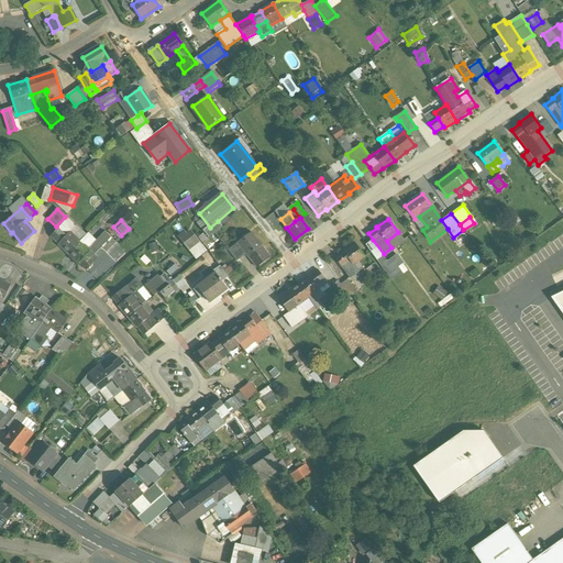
[(210,228),(206,231),(210,236),(222,227),(218,221),(210,228)]
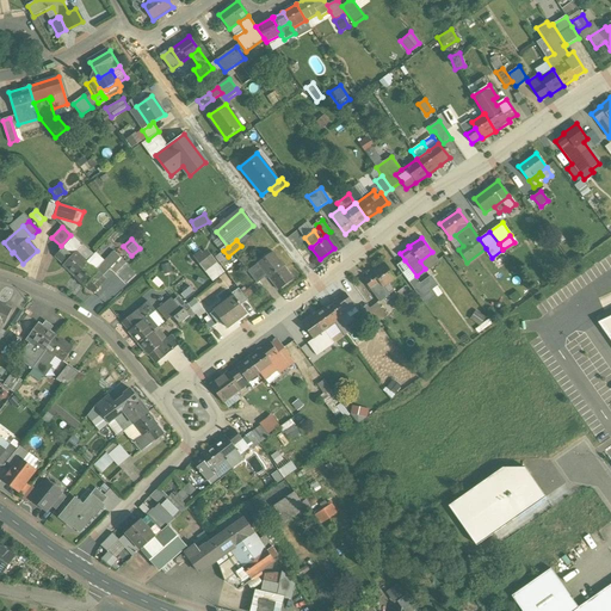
[(207,247),(192,255),(209,282),(223,273),(207,247)]
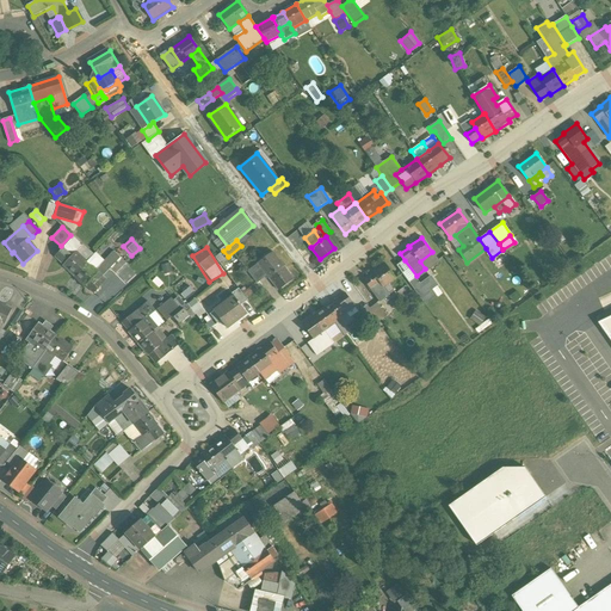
[(72,257),(63,248),(55,258),(63,265),(72,257)]
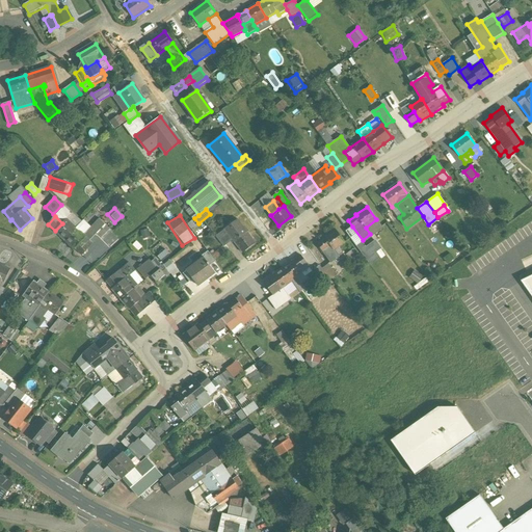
[(76,229),(67,219),(55,231),(55,232),(64,240),(76,229)]
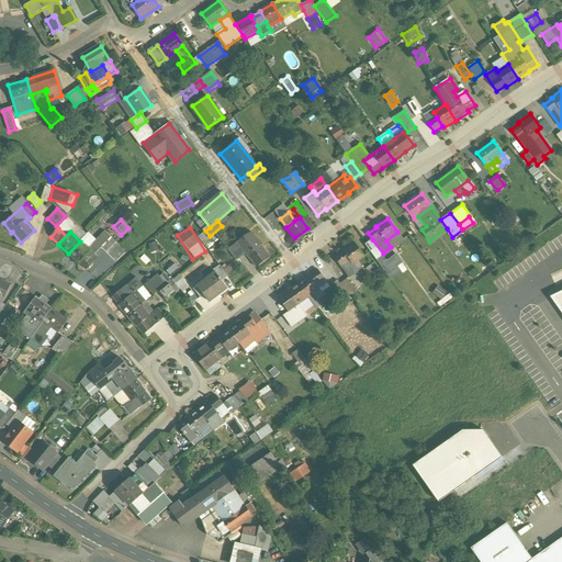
[(88,248),(80,242),(68,254),(78,263),(79,262),(87,270),(90,267),(92,267),(92,265),(98,258),(94,255),(111,237),(104,232),(93,243),(88,248)]
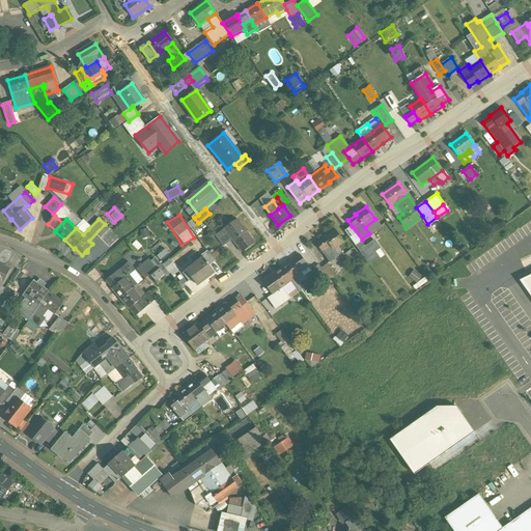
[(238,219),(224,229),(225,230),(232,240),(243,254),(257,244),(238,219)]
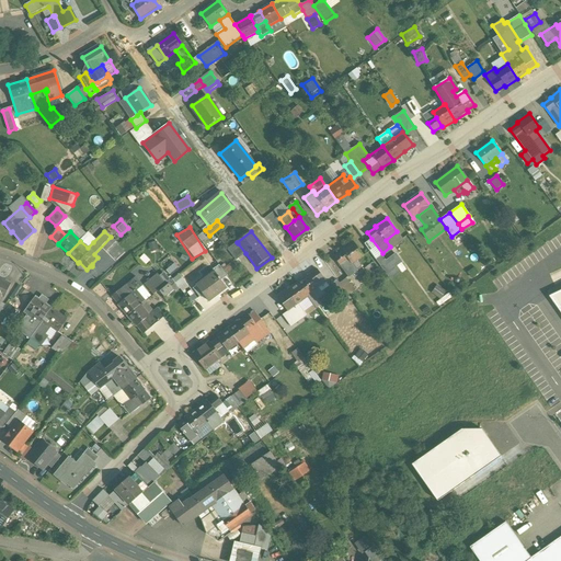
[(397,231),(386,240),(390,247),(402,239),(397,231)]
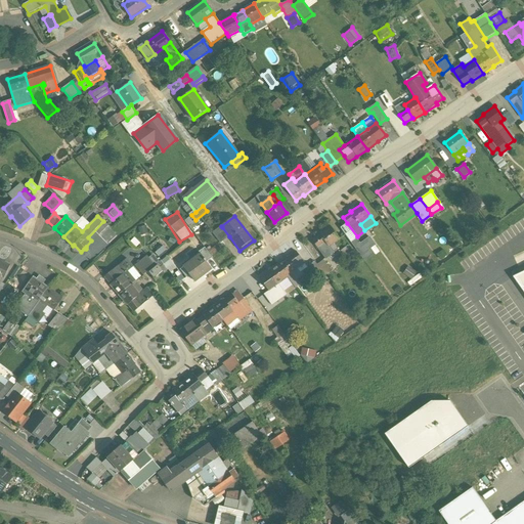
[(87,226),(80,219),(75,225),(82,231),(87,226)]
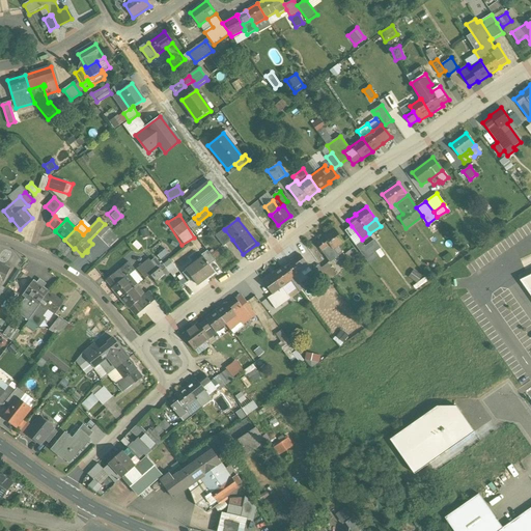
[(106,225),(96,233),(101,238),(110,229),(106,225)]
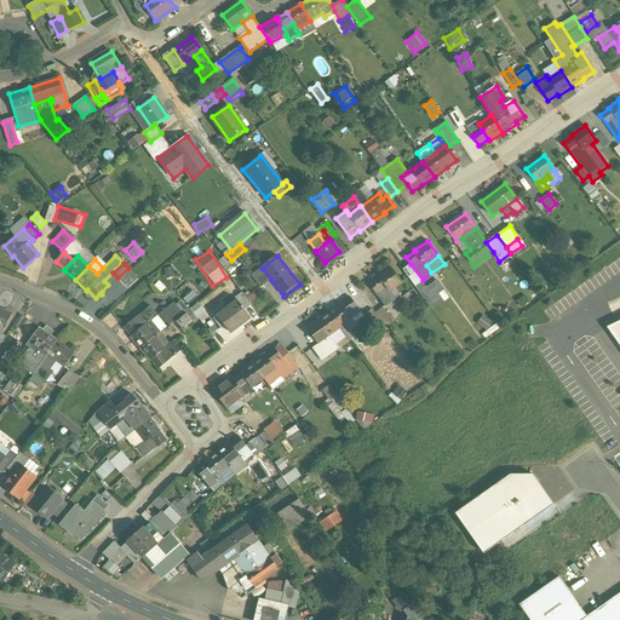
[(423,280),(411,264),(402,270),(415,288),(422,282),(424,282),(423,280)]
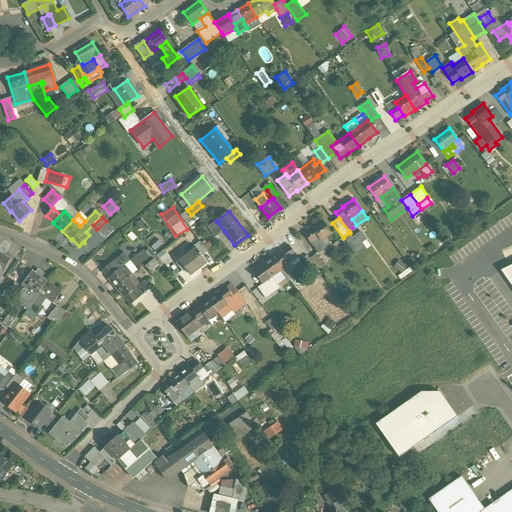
[(322,221),(312,229),(305,235),(318,253),(326,247),(325,245),(329,242),(326,238),(332,234),(322,221)]
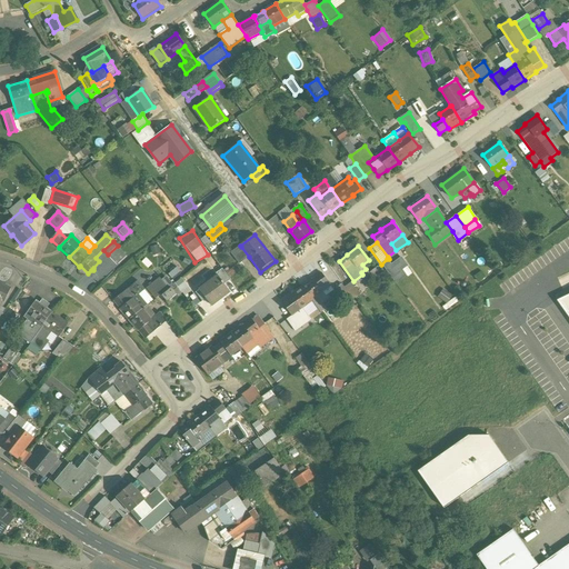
[(241,247),(231,253),(239,265),(249,257),(241,247)]
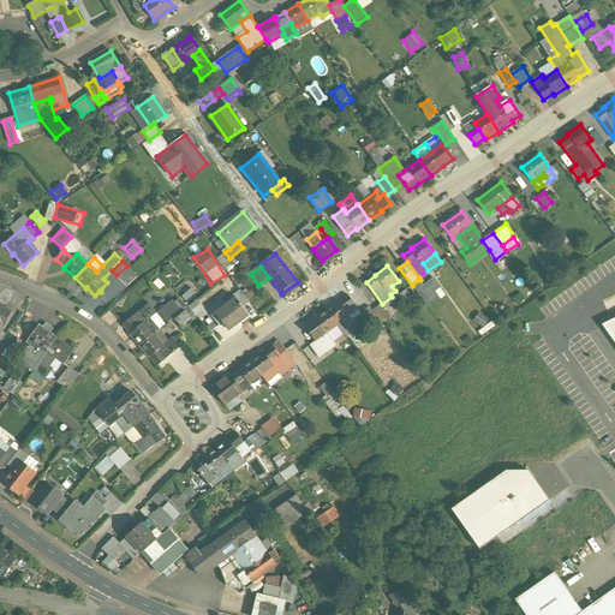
[(435,279),(424,287),(429,293),(439,286),(435,279)]
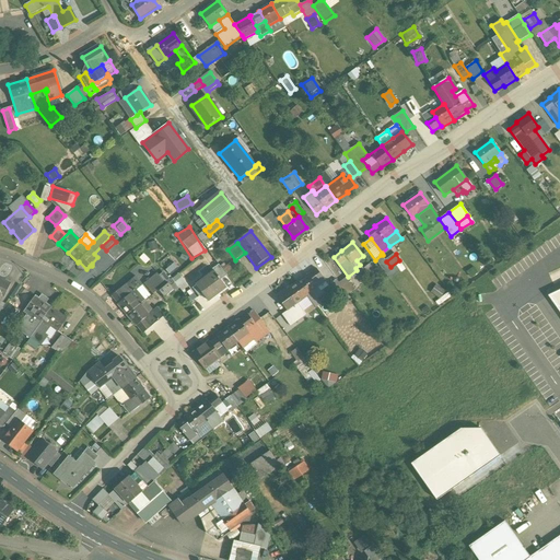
[(386,261),(381,255),(375,260),(389,279),(395,275),(391,267),(386,261)]
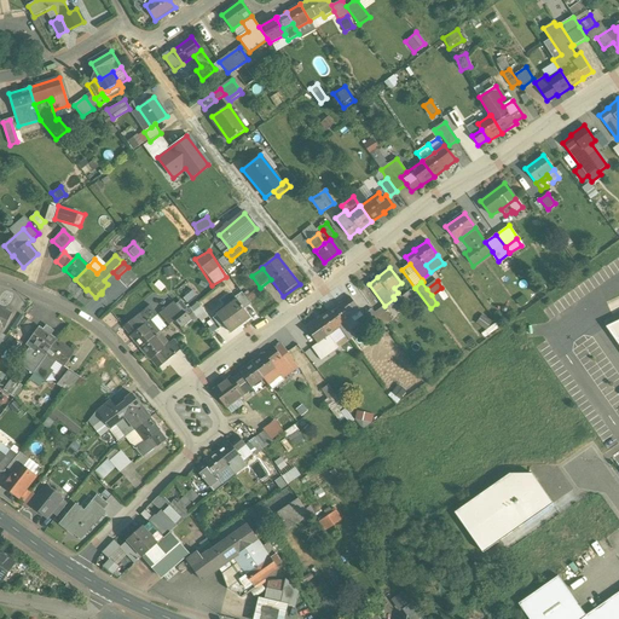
[(190,289),(179,299),(186,307),(197,298),(190,289)]
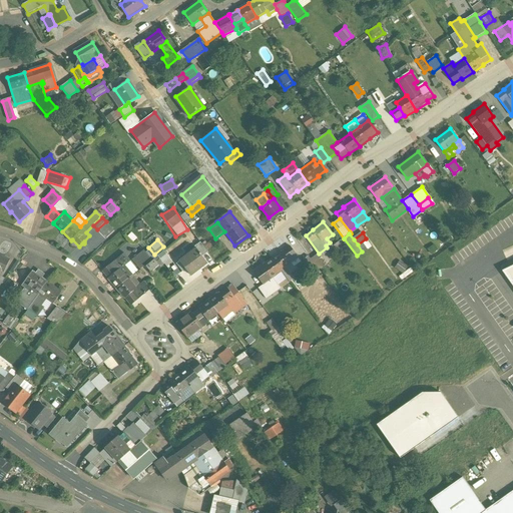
[(340,240),(332,247),(337,253),(346,247),(340,240)]
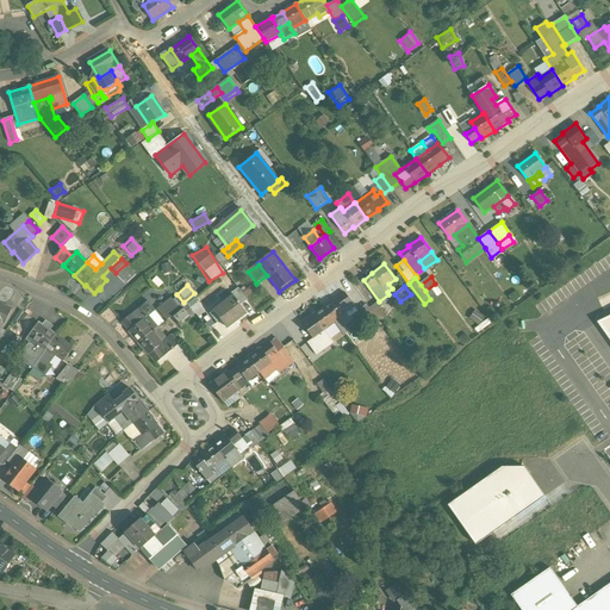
[(247,299),(237,288),(231,293),(234,296),(235,294),(242,304),(247,299)]
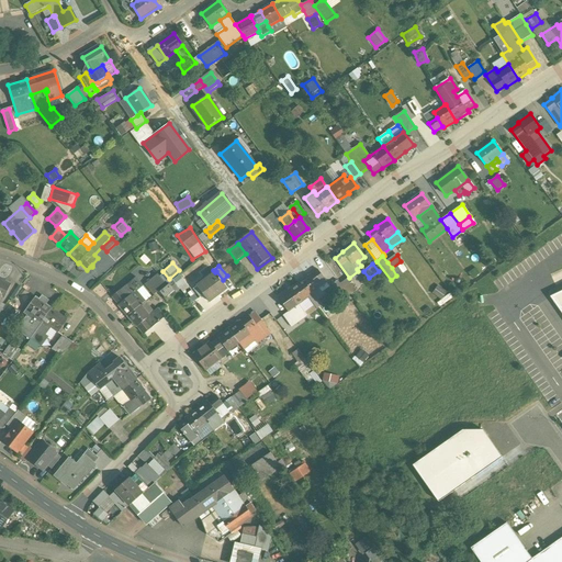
[(475,269),(469,273),(472,278),(479,273),(475,269)]
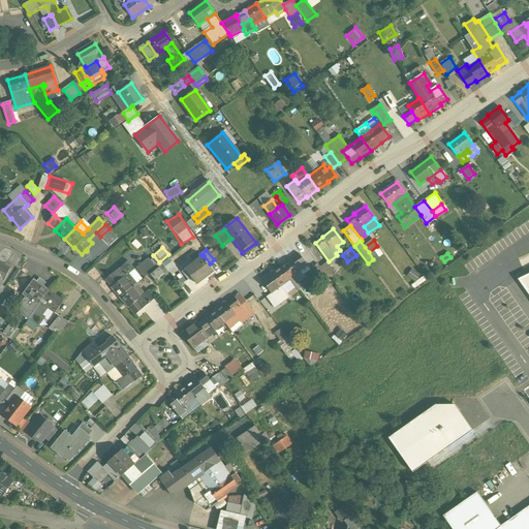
[(290,259),(280,267),(290,280),(296,276),(300,282),(307,277),(305,274),(310,270),(299,254),(291,260),(290,259)]
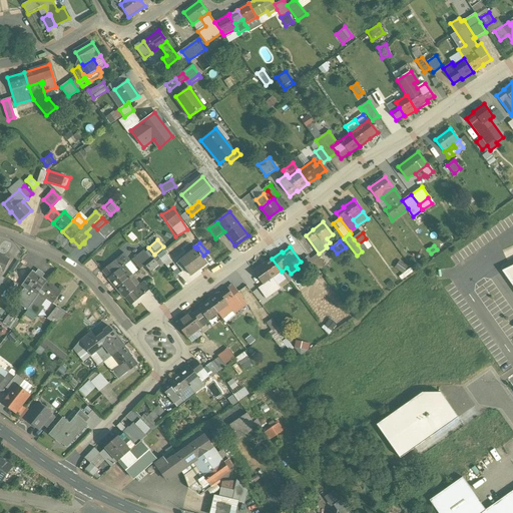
[(196,248),(180,261),(190,275),(207,262),(203,255),(197,247),(196,248)]
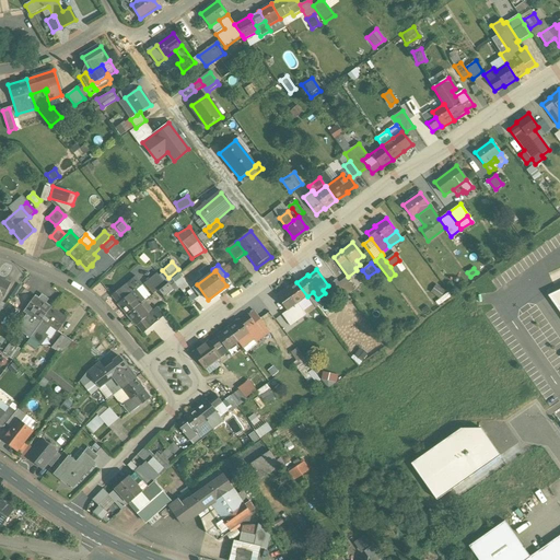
[(156,273),(146,283),(153,294),(165,284),(156,273)]
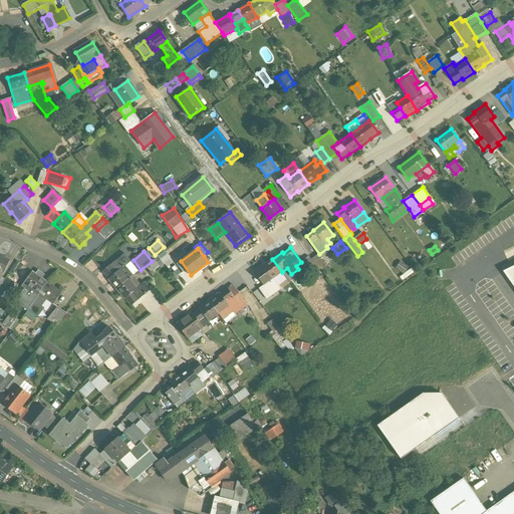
[(124,254),(102,272),(108,279),(108,280),(116,289),(129,279),(120,270),(124,267),(131,261),(124,254)]
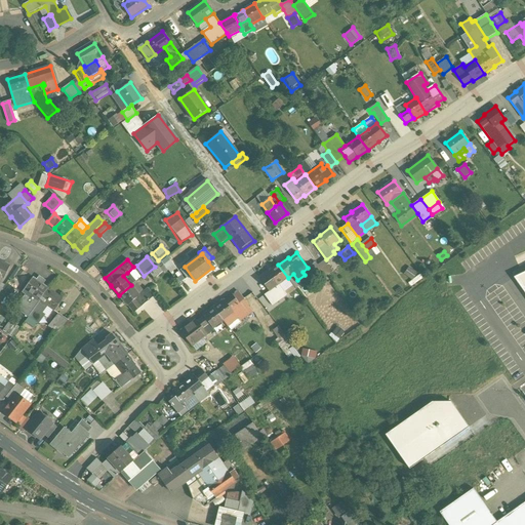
[(332,272),(324,260),(318,266),(325,276),(332,272)]
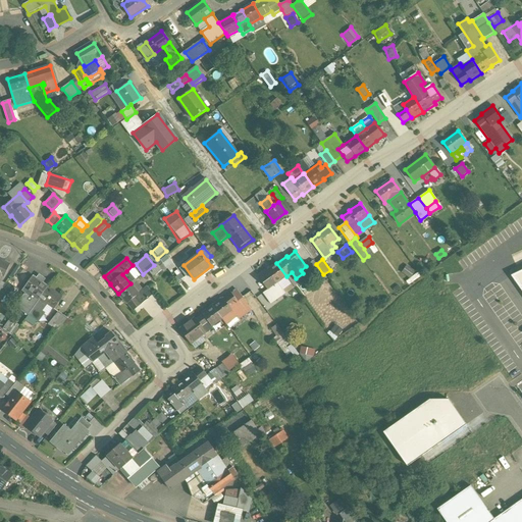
[(9,265),(0,260),(0,279),(4,272),(5,273),(9,265)]
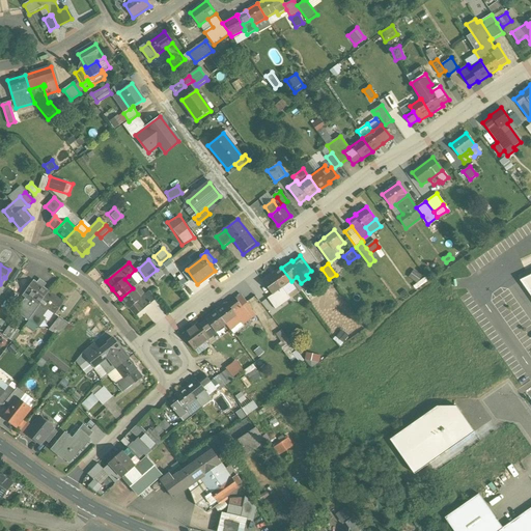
[(319,266),(313,270),(324,283),(329,279),(322,269),(319,266)]
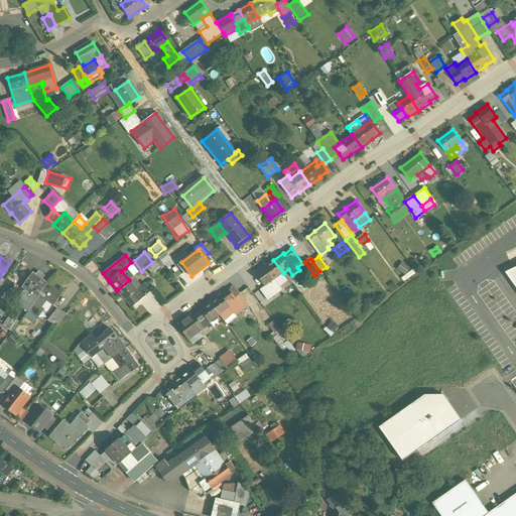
[(273,260),(263,268),(255,274),(264,287),(265,287),(272,297),(282,290),(274,279),(283,273),(273,260)]
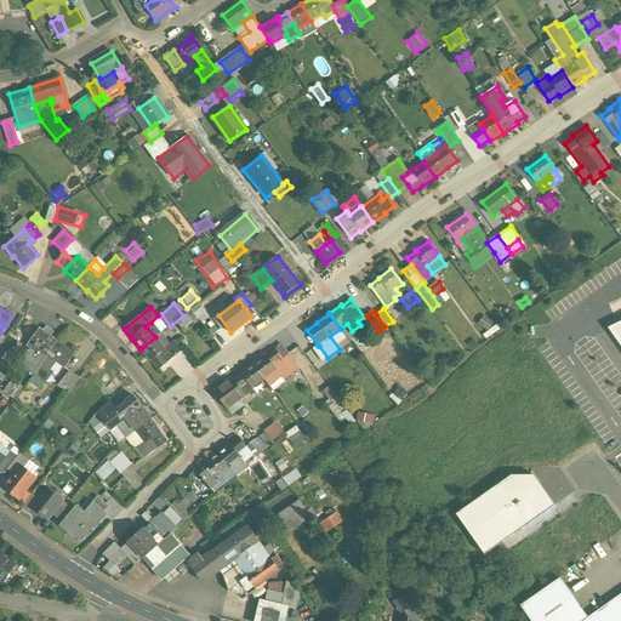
[(187,315),(176,323),(181,329),(191,322),(187,315)]
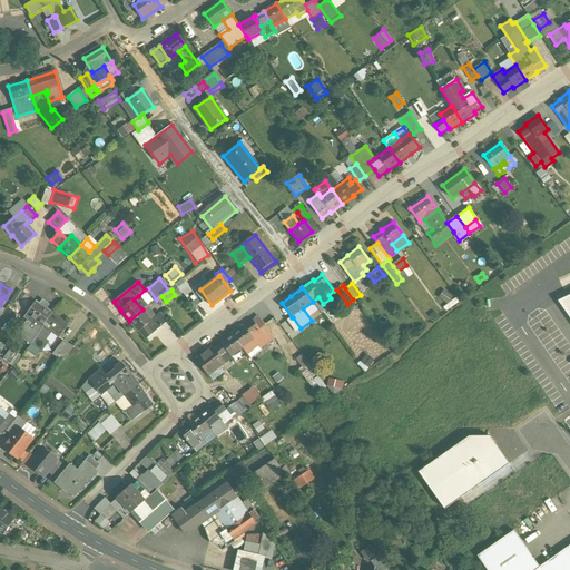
[(442,291),(439,296),(449,301),(452,295),(442,291)]
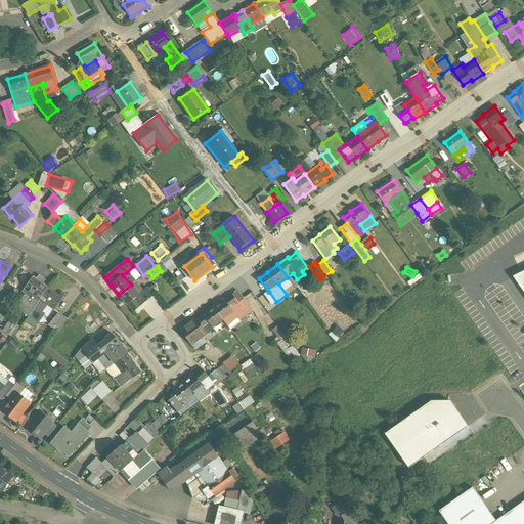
[(523,271),(513,277),(523,293),(523,271)]
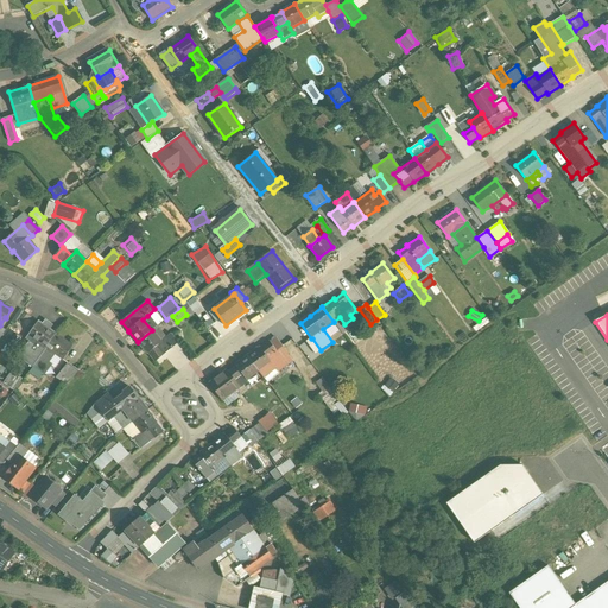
[(157,327),(147,316),(143,320),(152,330),(157,327)]
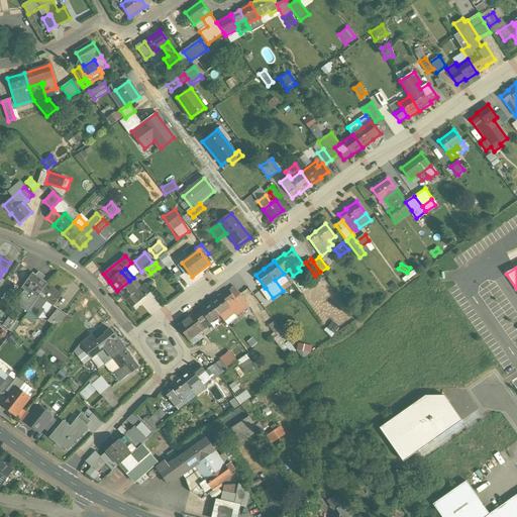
[(47,285),(32,274),(24,285),(39,296),(47,285)]
